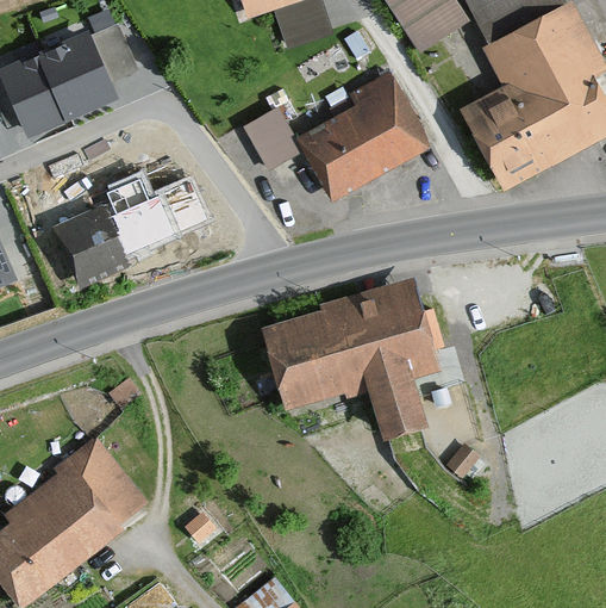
[(238,0),(242,16),(292,0),(238,0)]
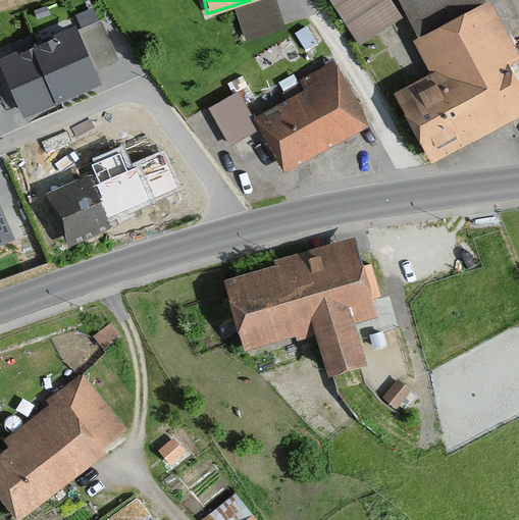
[(328,0),(358,45),(400,17),(388,0),(328,0)]
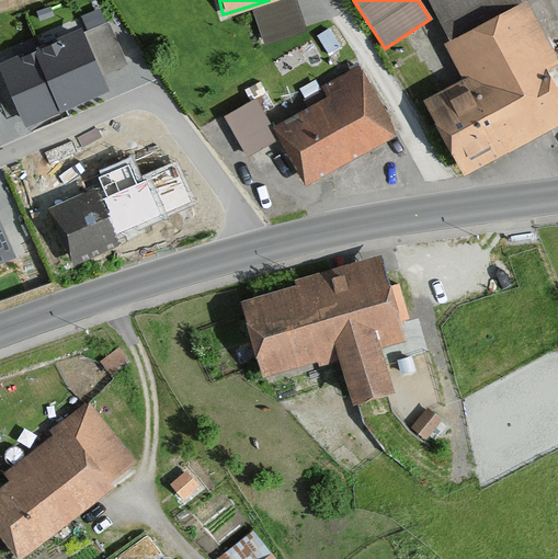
[(425,0),(448,41),(520,3),(517,0),(425,0)]
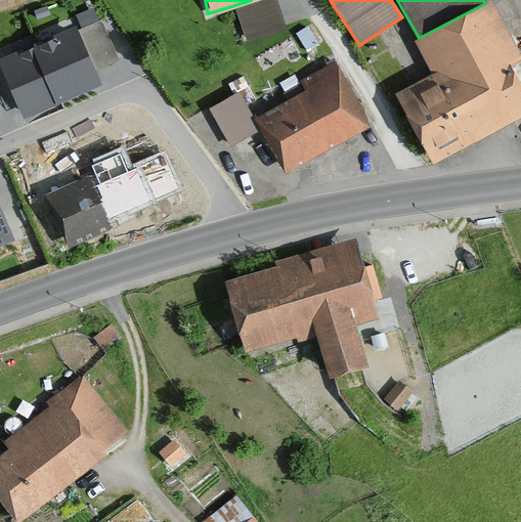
[(431,78),(399,94),(437,166),(520,122),(520,88),(512,71),(520,66),(520,58),(490,1),(485,3),(419,38),(411,42),(431,78)]
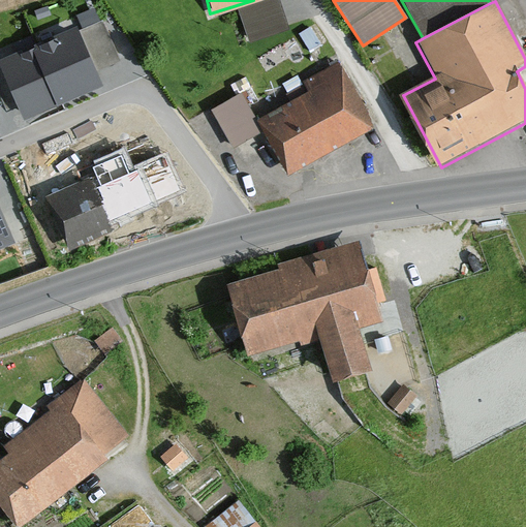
[(98,21),(79,29),(95,67),(115,59),(98,21)]
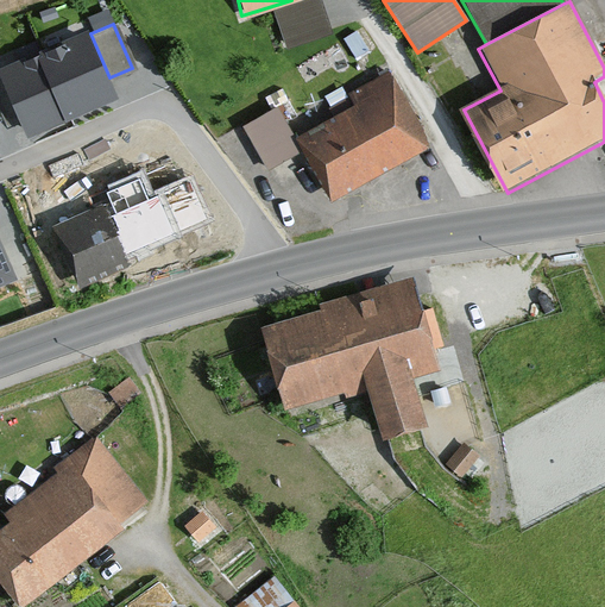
[(86,31),(0,68),(0,80),(24,135),(113,95),(86,31)]
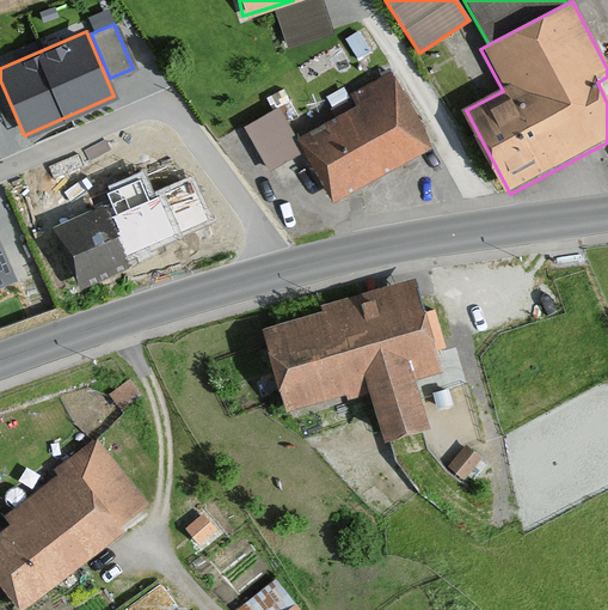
[(355,108),(295,136),(282,108),(246,126),(266,166),(302,148),(329,201),(429,152),(391,73),(348,93),(355,108)]
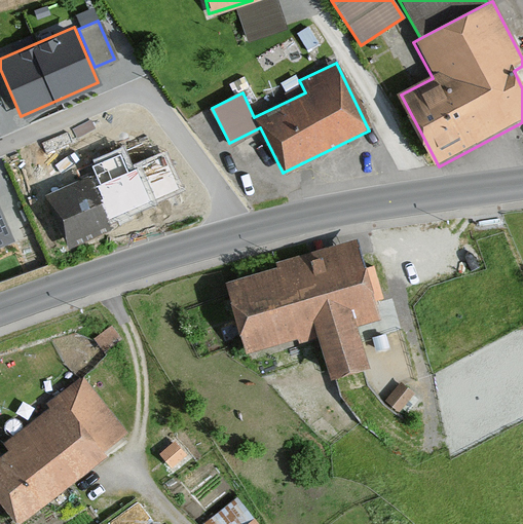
[(51,155),(78,156),(78,133),(52,132),(51,155)]
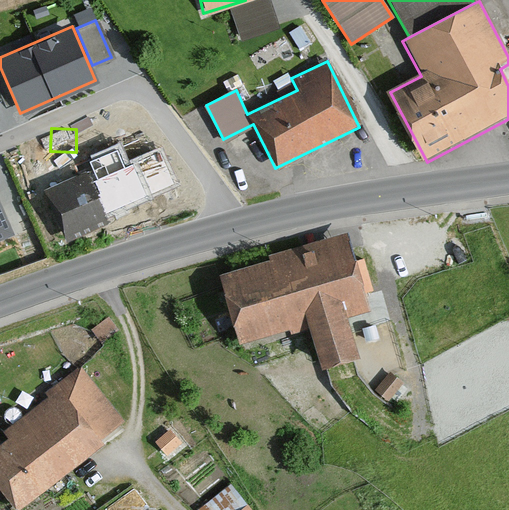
[(85,173),(40,192),(62,244),(106,225),(102,215),(174,185),(158,146),(129,158),(122,141),(79,159),(85,173)]
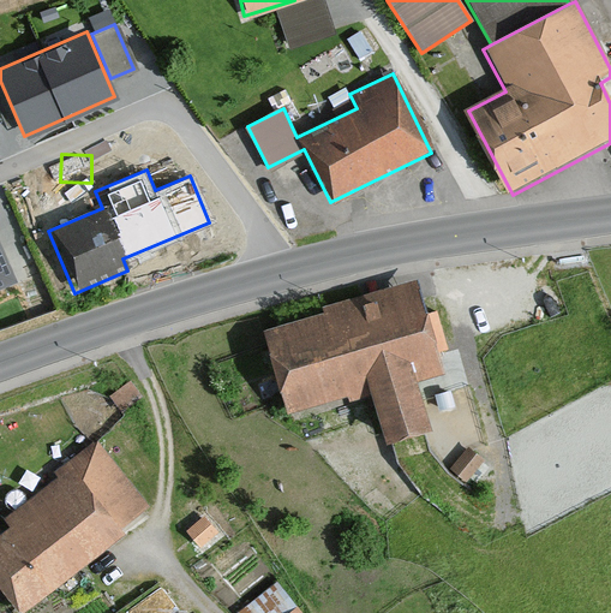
[(0,284),(11,279),(0,253),(0,284)]
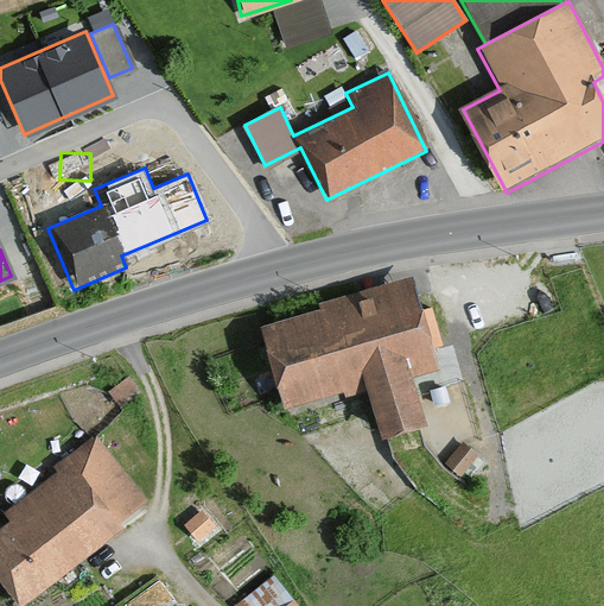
[(320,314),(261,332),(285,414),(369,389),(385,443),(427,430),(414,384),(442,376),(413,281),(318,308),(320,314)]
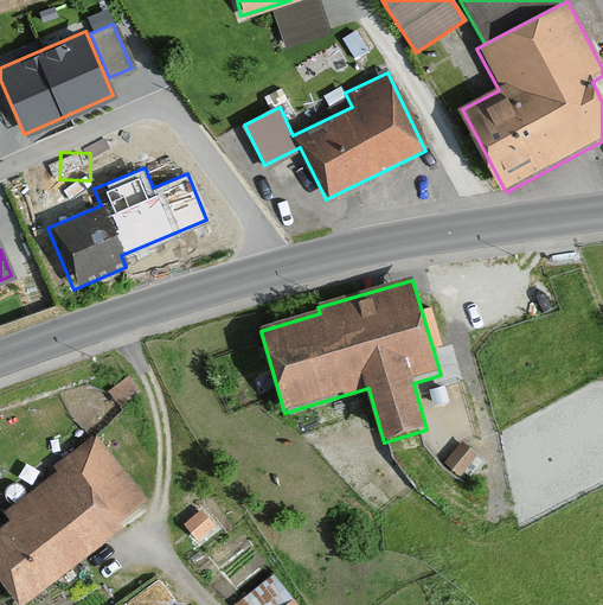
[(15,527),(0,537),(0,581),(15,604),(20,604),(124,533),(119,529),(146,510),(97,440),(56,469),(63,478),(8,516),(15,527)]
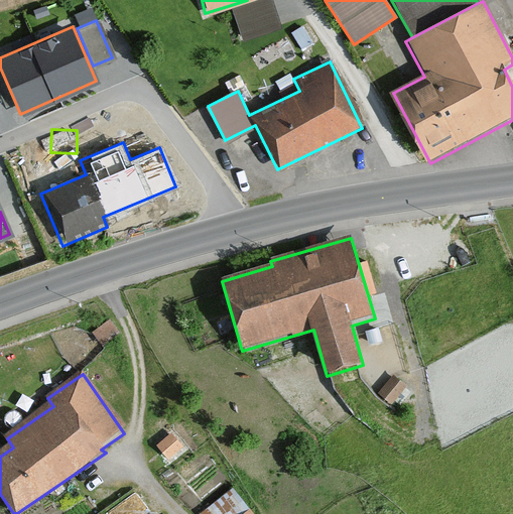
[(197,513),(255,513),(232,484),(195,512),(197,513)]
